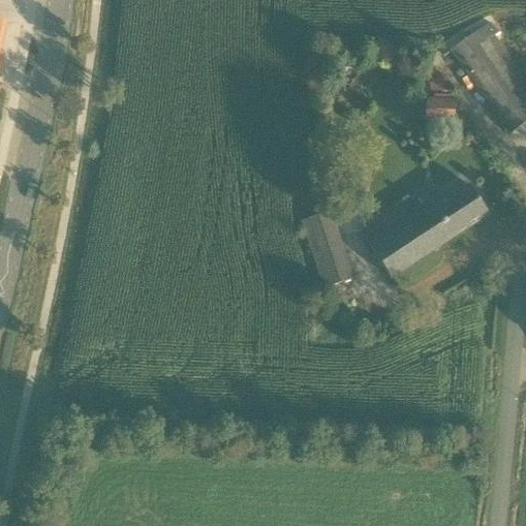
[(0,56),(8,19),(0,17),(0,56)]
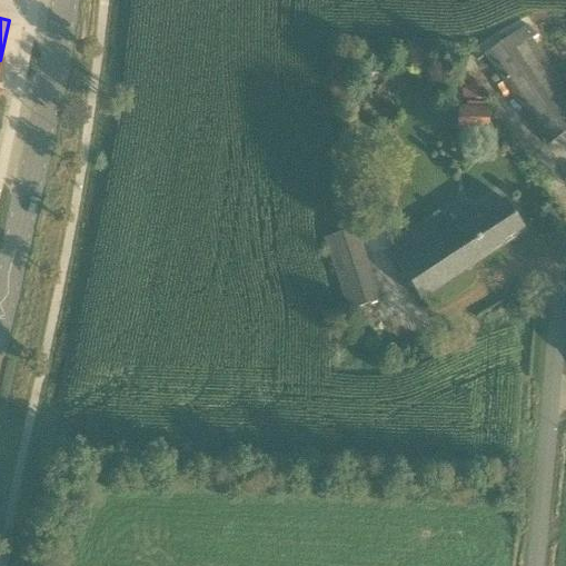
[(565,82),(535,38),(539,33),(533,22),(524,28),(489,51),(550,142),(565,131),(565,82)]
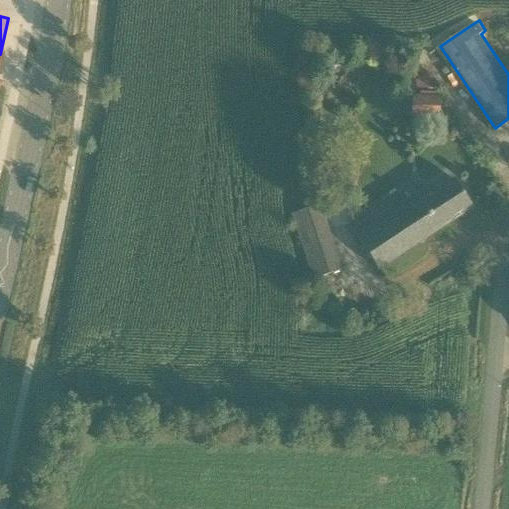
[(416,115),(444,117),(445,96),(443,95),(443,90),(425,89),(425,94),(417,94),(416,115)]
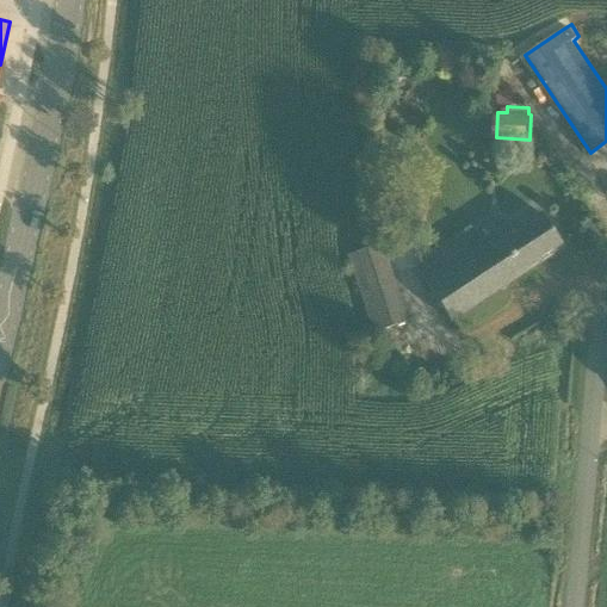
[(452,320),(546,258),(565,245),(544,211),(493,245),(479,224),(416,266),(452,320)]
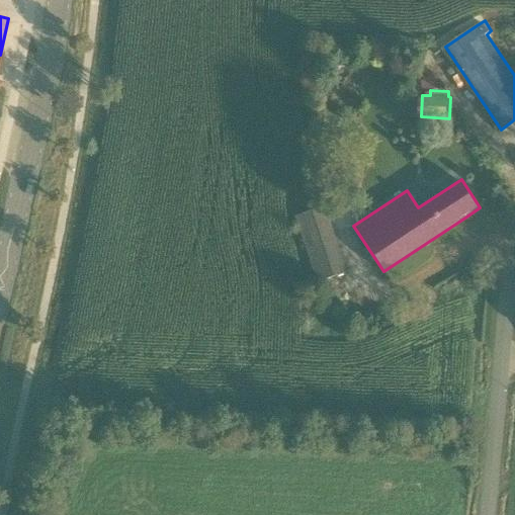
[(294,211),(320,279),(348,269),(323,200),(294,211)]
